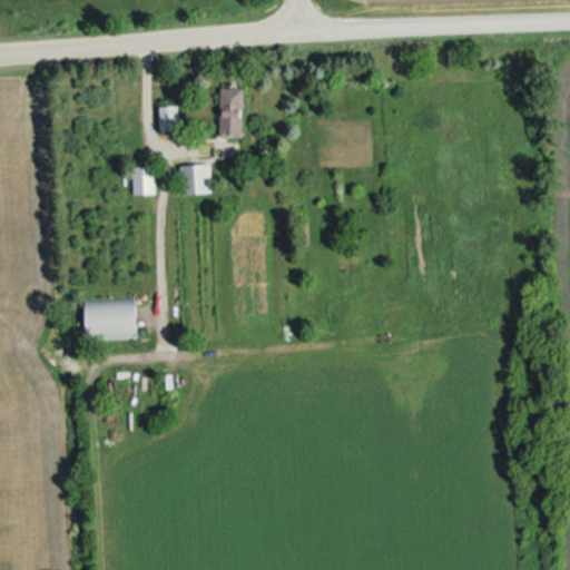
[(244,88),(220,88),(220,137),(244,137),(244,88)]
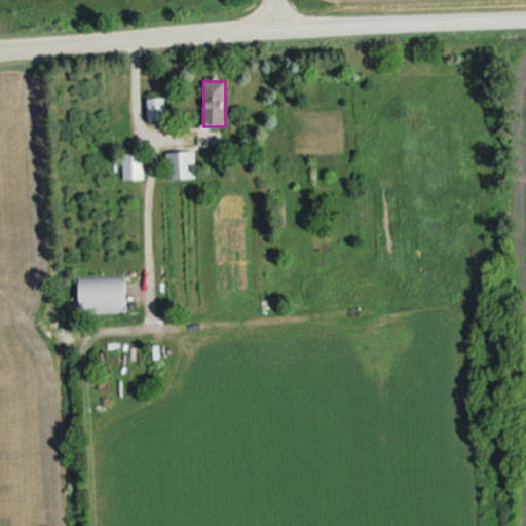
[(147,120),(165,120),(165,99),(147,99),(147,120)]
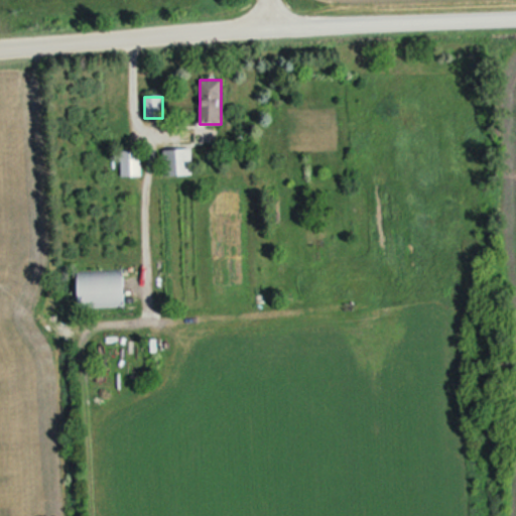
[(192,176),(192,143),(163,143),(163,176),(192,176)]
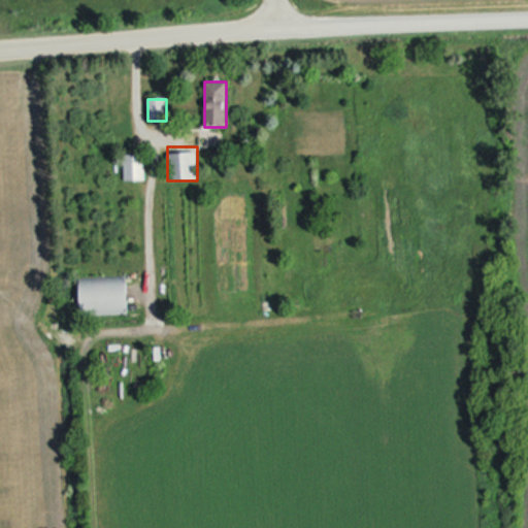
[(124,182),(145,182),(145,154),(124,154),(124,182)]
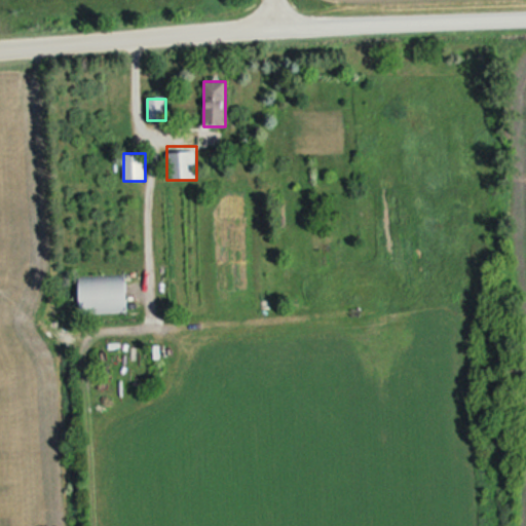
[(80,274),(80,312),(126,312),(126,274),(80,274)]
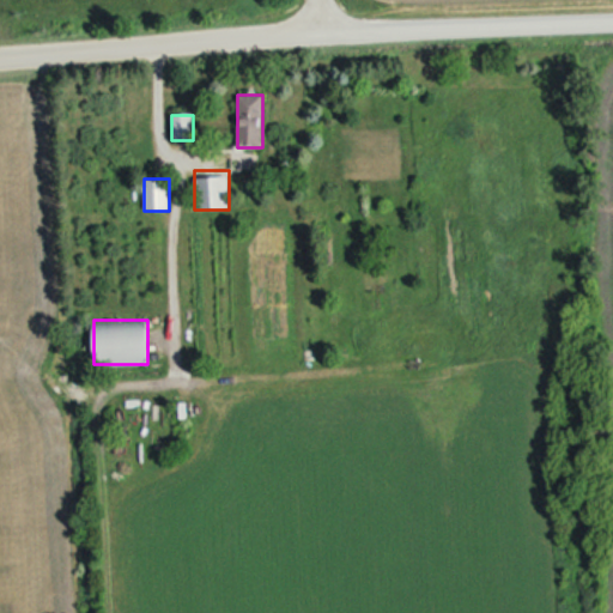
All buildings are outlined.
